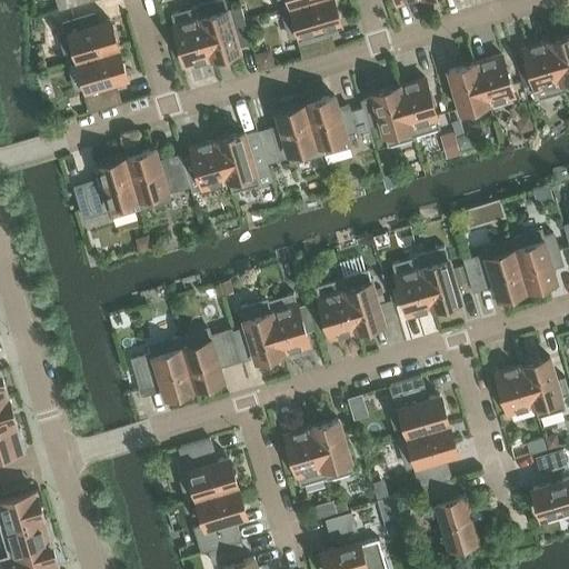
[(229,9),(226,0),(206,0),(198,2),(213,56),(240,48),(239,45),(252,40),(246,18),(241,5),(229,9)]
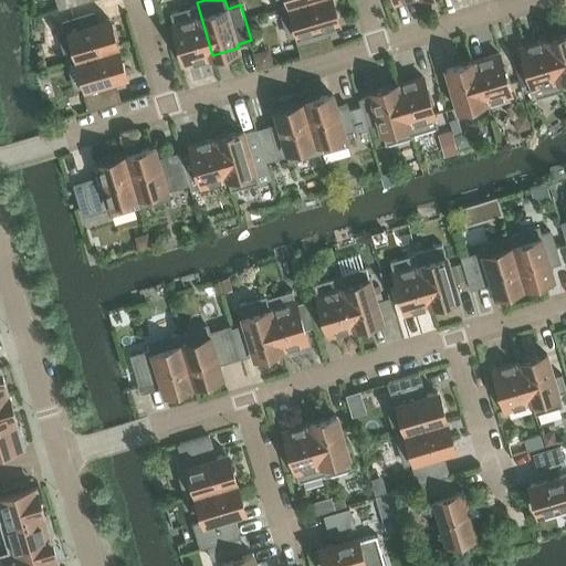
[(306,0),(286,6),(279,8),(287,37),(294,34),(301,56),(308,54),(334,46),(327,25),(339,22),(333,0),(306,0)]
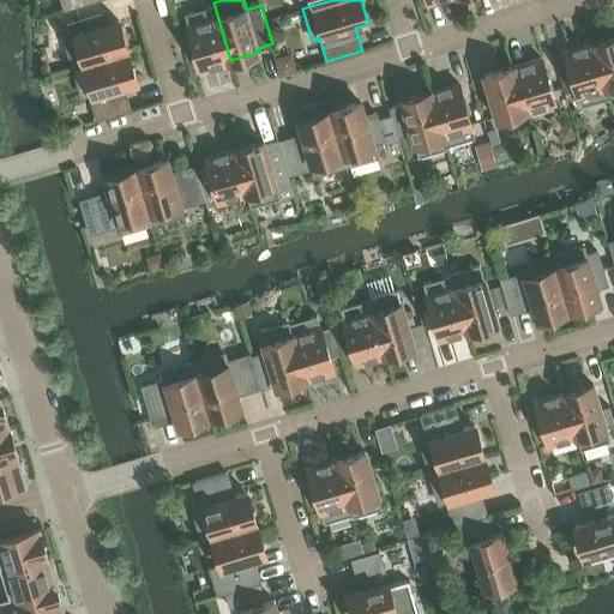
[(186,13),(202,68),(230,60),(214,2),(212,2),(214,5),(186,13)]
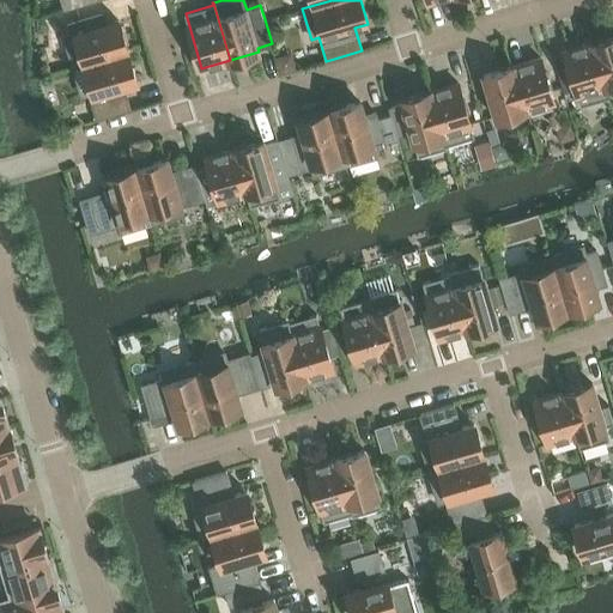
[(266,4),(260,5),(265,19),(271,18),(266,4)]
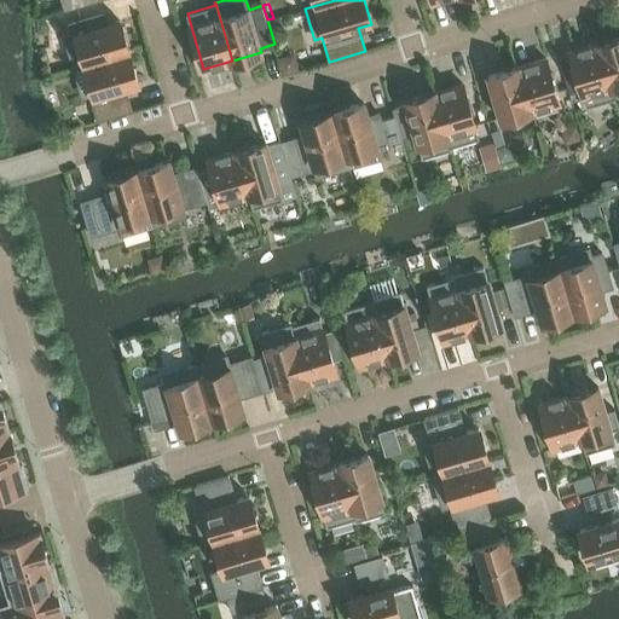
[(74,34),(65,36),(75,67),(131,51),(121,19),(106,23),(104,12),(70,22),(74,34)]
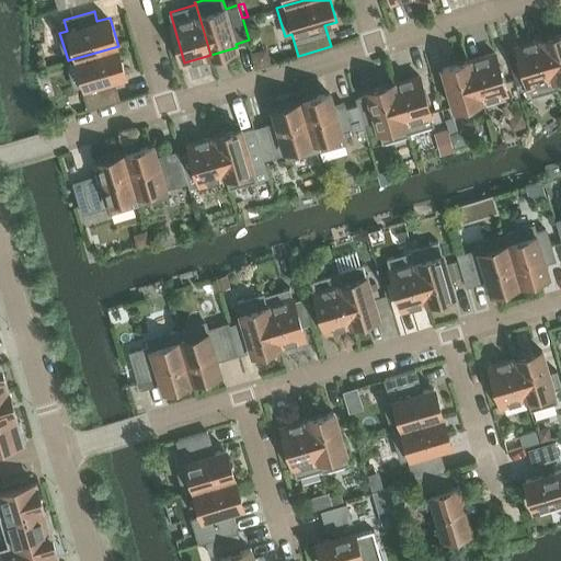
[(245,18),(248,26),(259,23),(256,14),(245,18)]
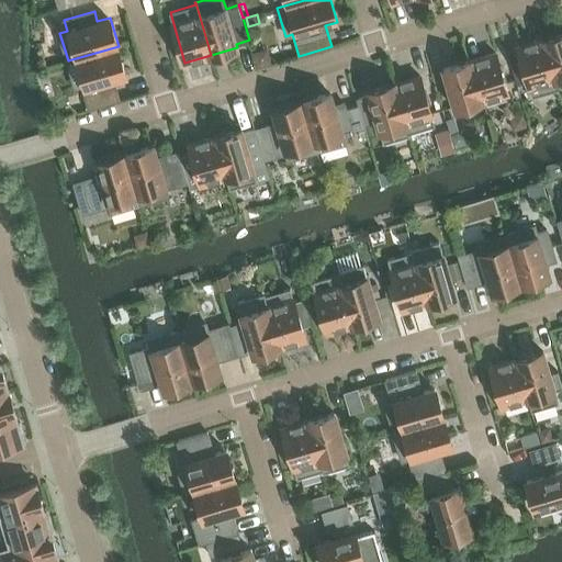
[(561,33),(543,38),(560,91),(561,90),(561,33)]
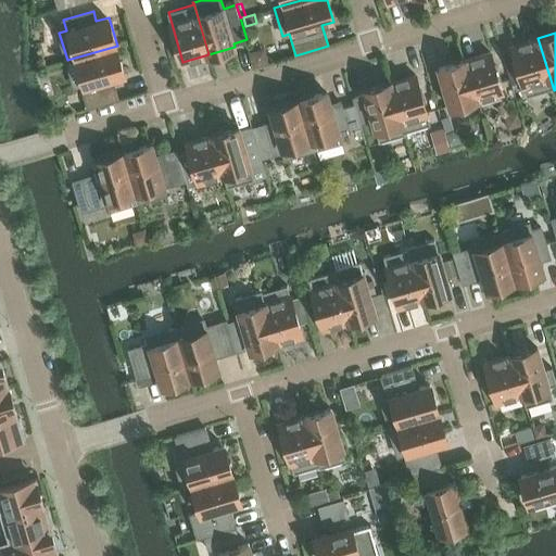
[(553,90),(554,90),(538,38),(513,46),(517,62),(506,65),(512,81),(521,78),(527,96),(552,88),(553,90)]
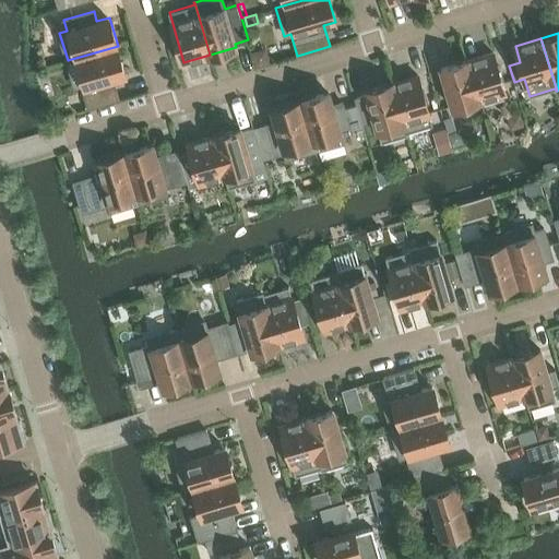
[(120,99),(114,79),(126,74),(118,46),(68,60),(68,61),(78,59),(85,84),(83,85),(90,108),(120,99)]
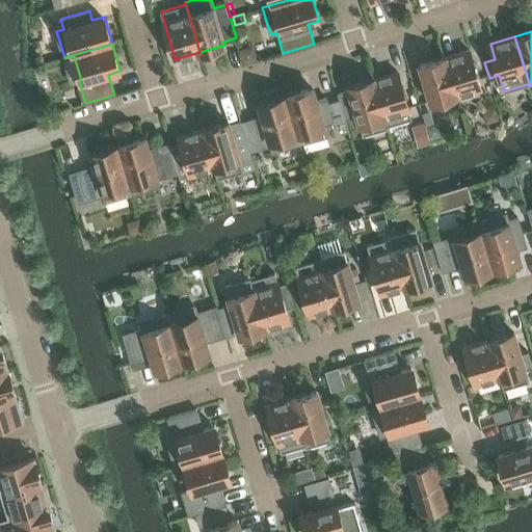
[(481,87),(470,50),(445,57),(456,95),(481,87)]
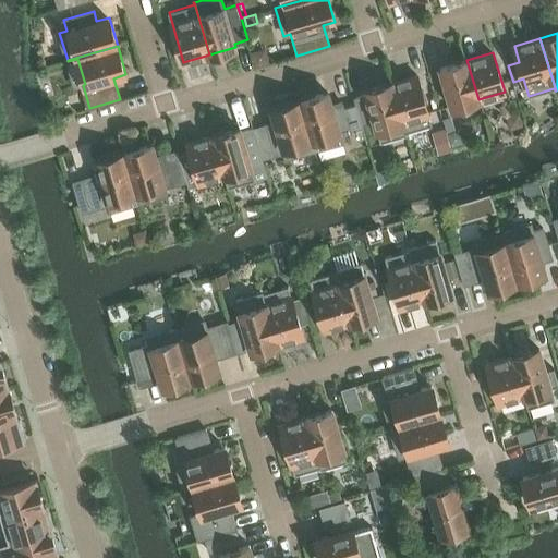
[(466,60),(441,68),(452,108),(478,99),(466,60)]
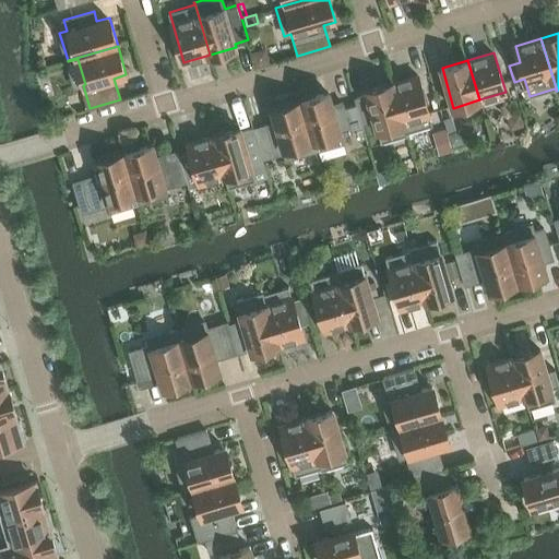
[(408,132),(433,125),(418,74),(392,83),(408,134),(408,132)]
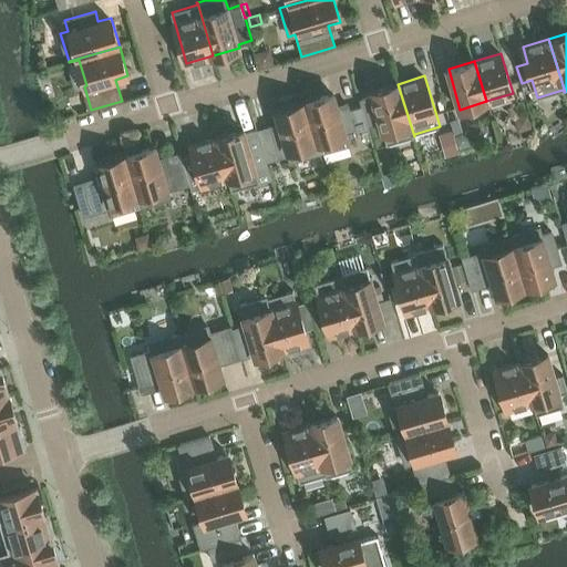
[(373,96),(360,100),(368,126),(381,122),(388,145),(414,136),(398,84),(372,92),(373,96)]
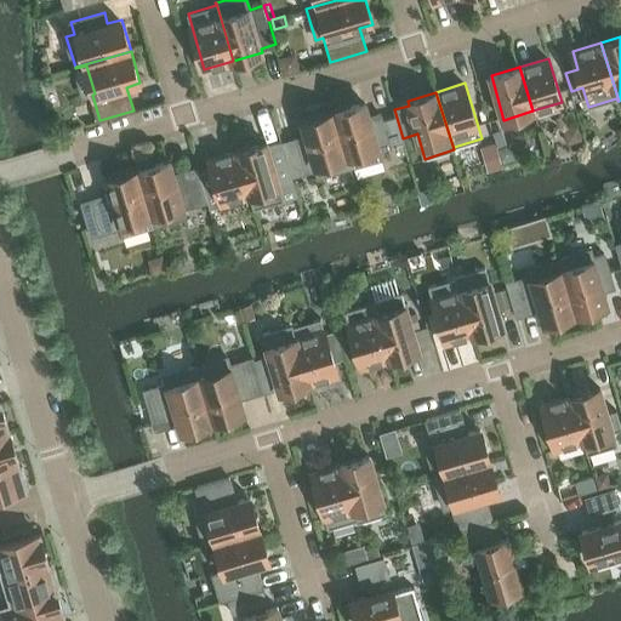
[(370,117),(366,102),(335,112),(351,166),(382,158),(380,149),(391,147),(381,113),(370,117)]
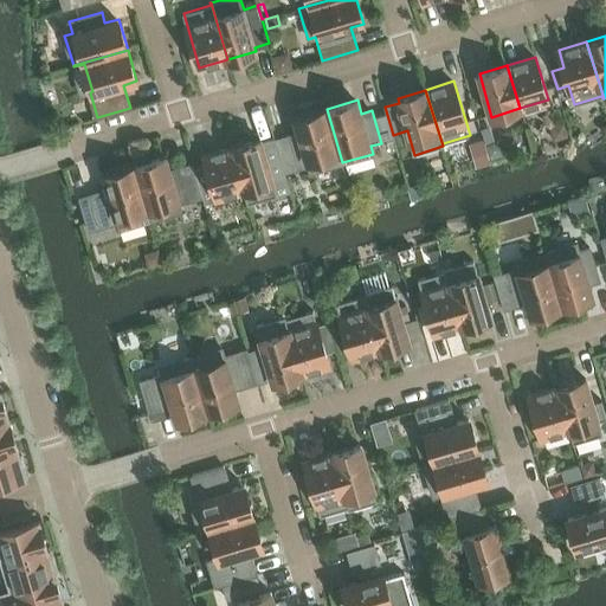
[(309,165),(311,172),(342,162),(327,109),(295,118),(300,131),(276,139),(278,148),(285,168),(285,172),(309,165)]
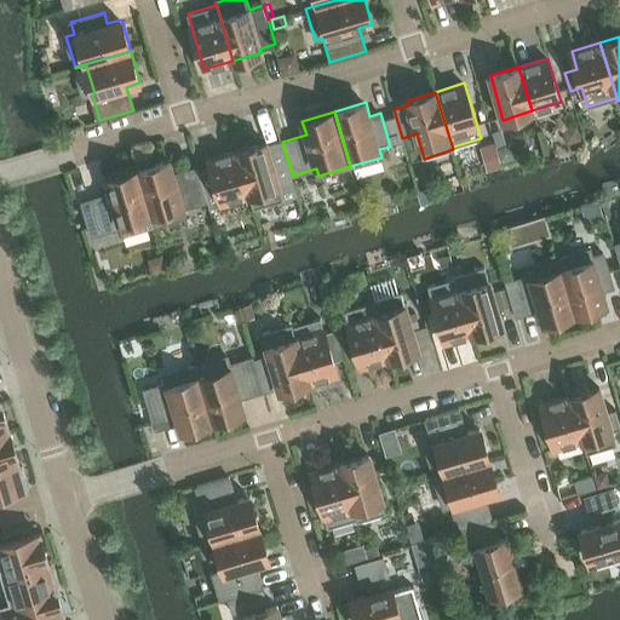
[(568,142),(583,138),(579,122),(568,126),(564,132),(568,142)]
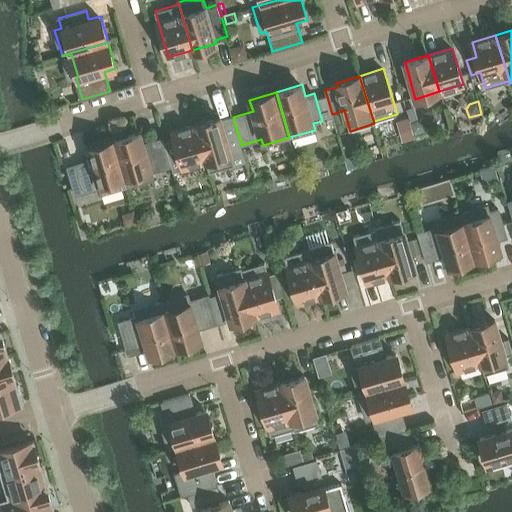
[(196,124),(207,160),(210,172),(234,165),(229,146),(241,142),(233,117),(221,121),(220,117),(196,124)]
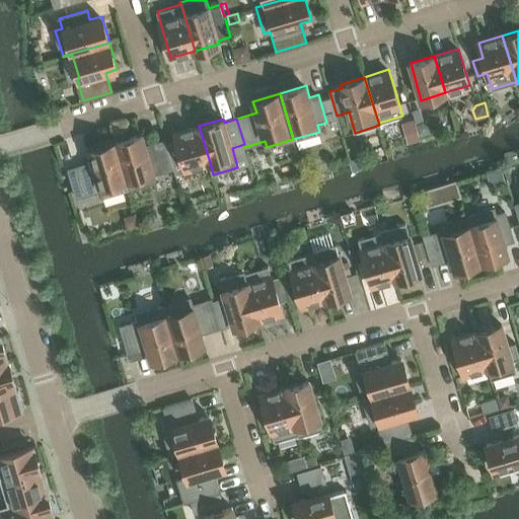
[(420,135),(433,131),(431,124),(424,121),(417,123),(420,135)]
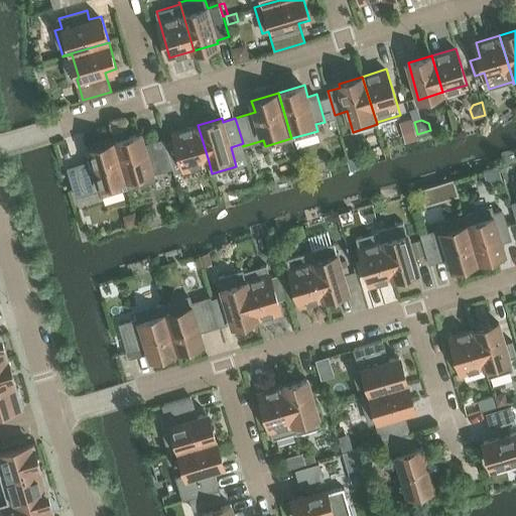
[(416,134),(413,123),(405,125),(403,130),(405,138),(416,134)]
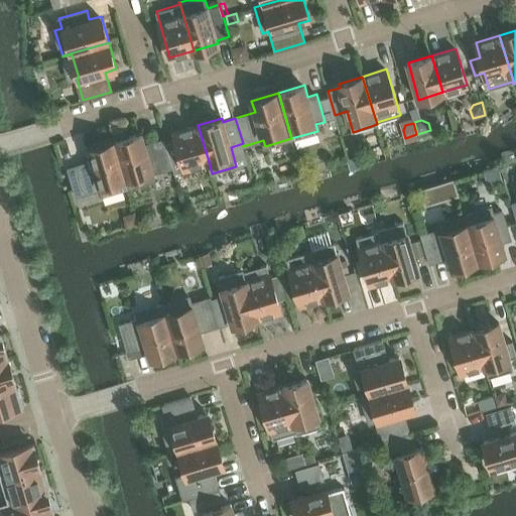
[(185,168),(209,161),(198,125),(173,132),(185,168)]
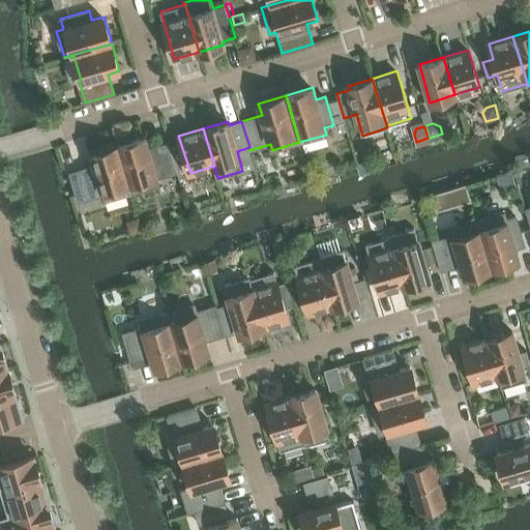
[(149,149),(146,137),(118,145),(133,192),(159,184),(157,177),(178,171),(172,151),(170,143),(149,149)]
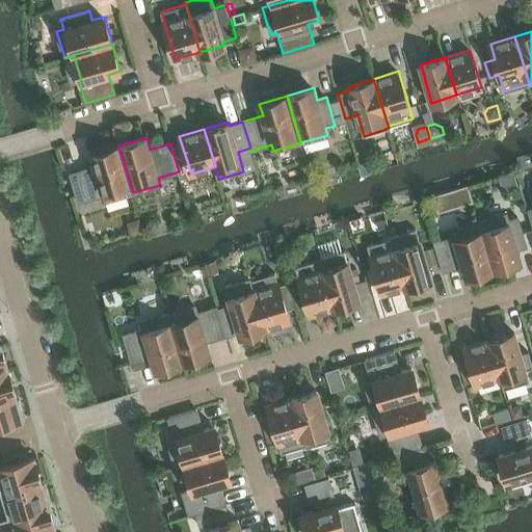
[(104,194),(106,201),(133,192),(118,145),(91,154),(96,165),(71,173),(79,202),(104,194)]
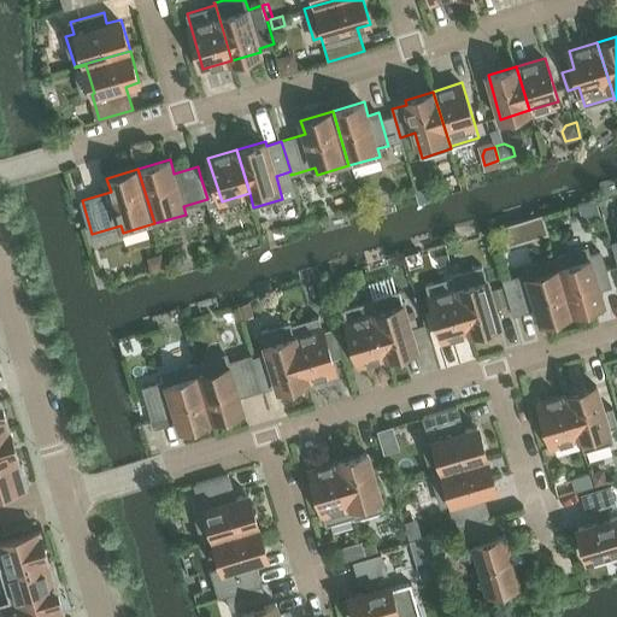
[(219,211),(209,174),(200,176),(207,199),(211,212),(219,211)]
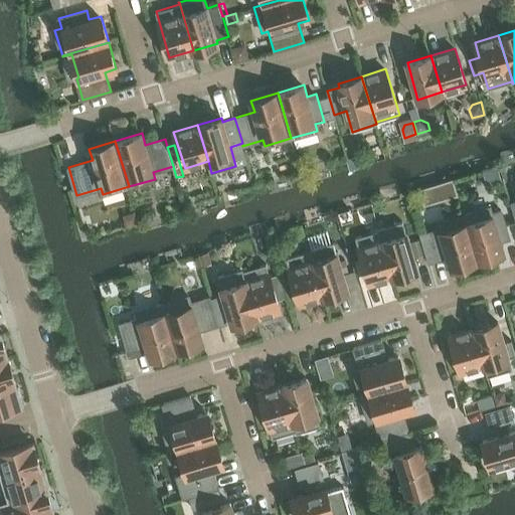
[(502,210),(492,213),(490,206),(464,214),(478,261),(504,252),(501,240),(510,237),(502,210)]
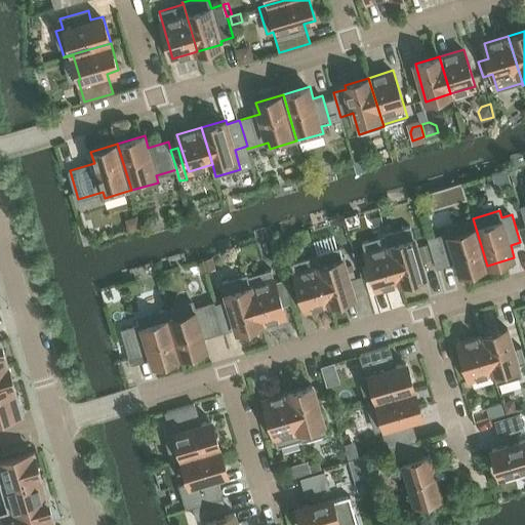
[(381,215),(371,218),(373,226),(384,223),(381,215)]
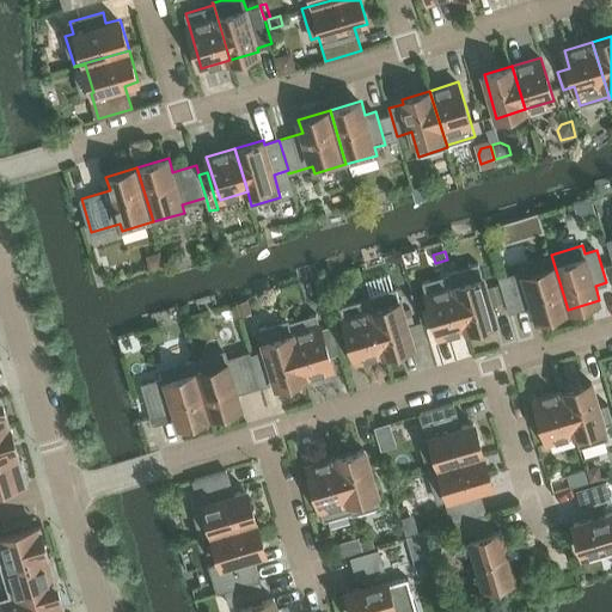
[(532,305),(537,318),(568,310),(551,255),(521,263),(524,271),(500,279),(501,283),(507,303),(509,312),(532,305)]
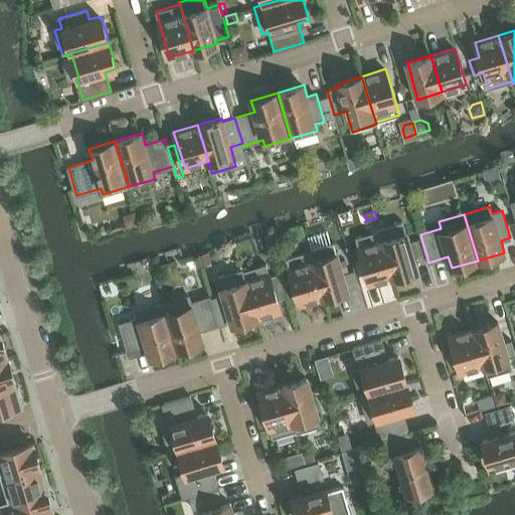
[(393,277),(417,270),(414,258),(409,242),(403,221),(379,228),(393,277)]
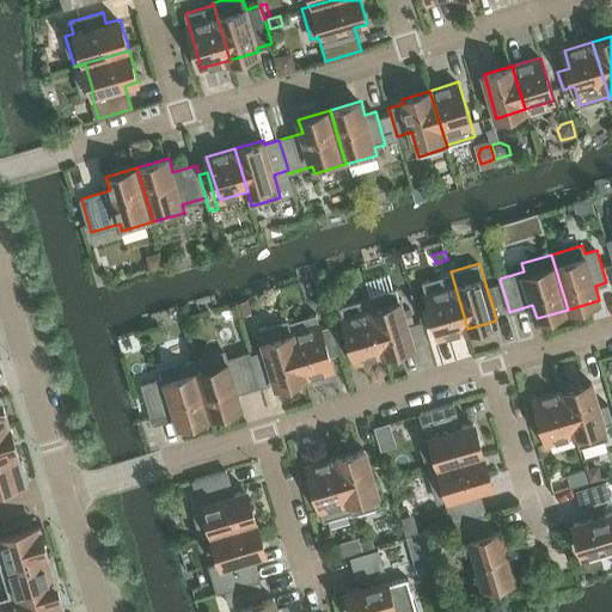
[(359,265),(346,269),(350,287),(365,282),(359,265)]
